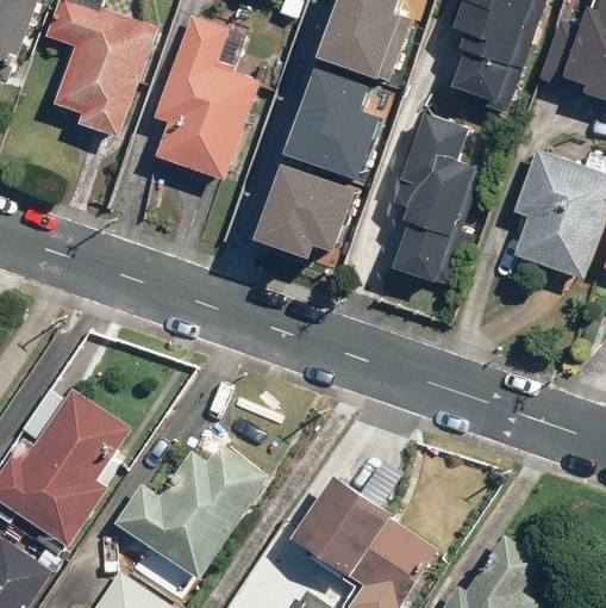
[(0,79),(8,82),(37,0),(0,0),(0,79)]
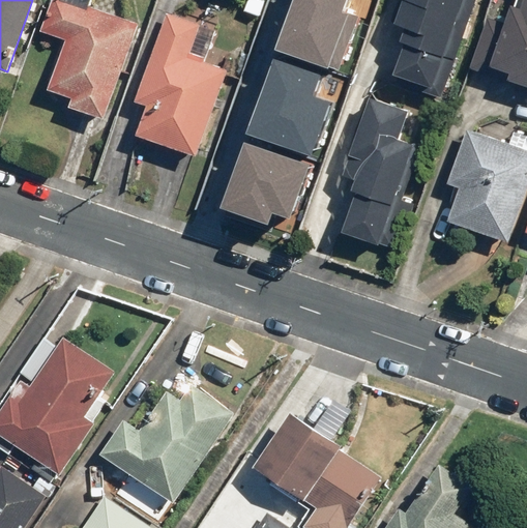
[(70,108),(104,119),(137,24),(66,0),(51,0),(40,32),(66,41),(49,89),(74,97),(70,108)]
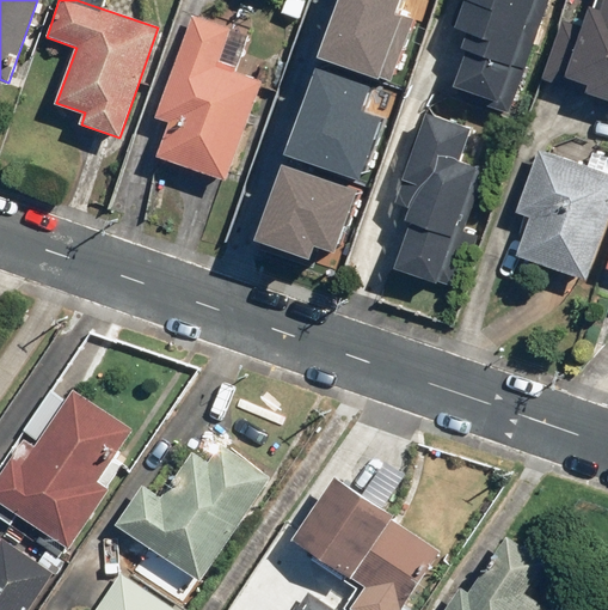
[(394,0),(336,0),(317,60),(386,84),(407,20),(390,14),(394,0)]
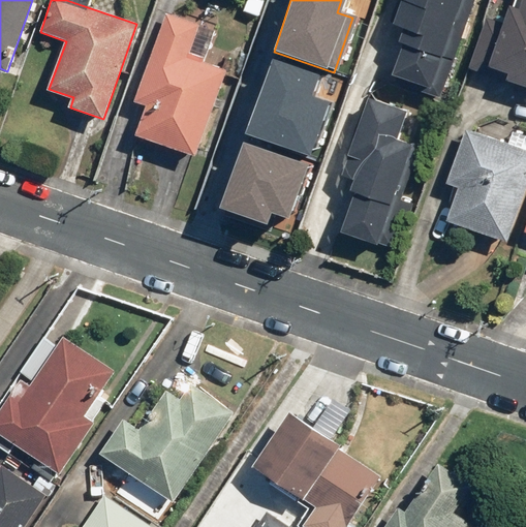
[(469,0),(394,0),(397,1),(389,24),(406,29),(388,82),(436,98),(469,0)]
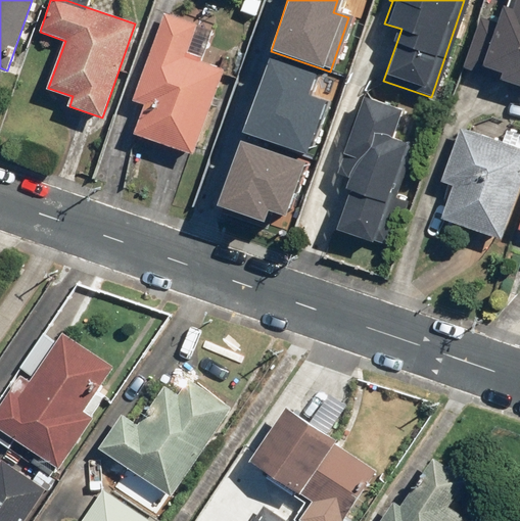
[(509,92),(519,95),(519,0),(516,9),(505,5),(499,21),(479,15),(462,66),(512,84),(509,92)]
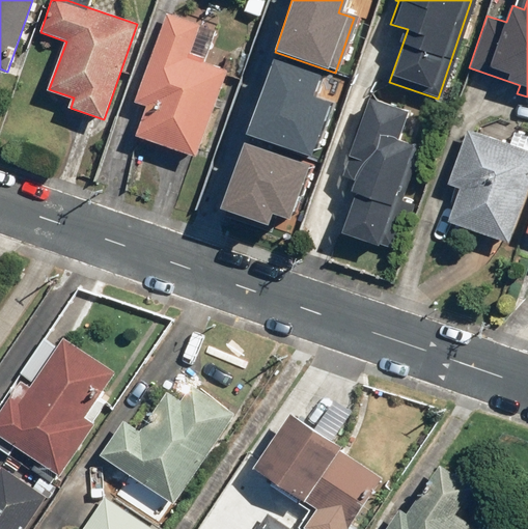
[(137,136),(196,156),(224,71),(202,63),(213,31),(196,26),(197,24),(165,14),(136,102),(147,106),(137,136)]
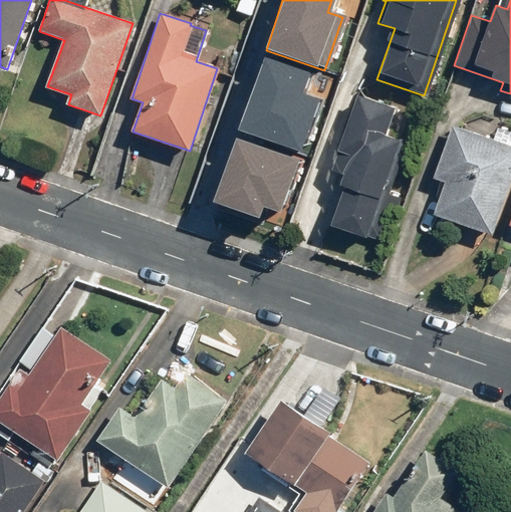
[(307,73),(264,58),(238,133),(297,152),(315,99),(300,94),(307,73)]
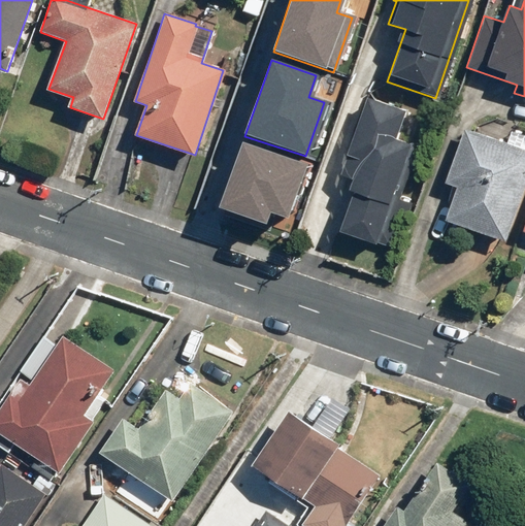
[(354,184),(337,232),(392,251),(407,205),(396,201),(414,149),(392,141),(401,112),(365,100),(338,178),(354,184)]
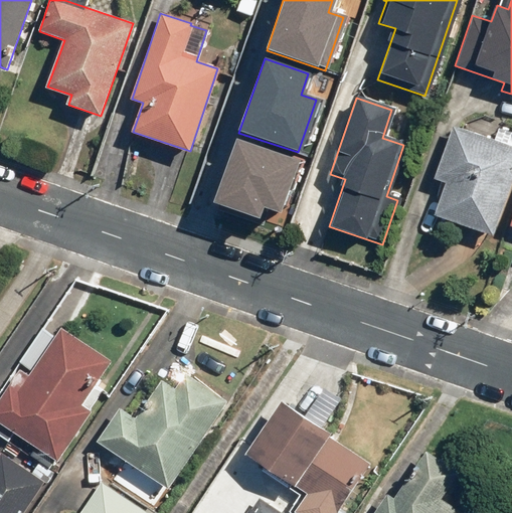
[(436,213),(493,232),(511,177),(511,146),(452,126),(434,178),(446,182),(436,213)]
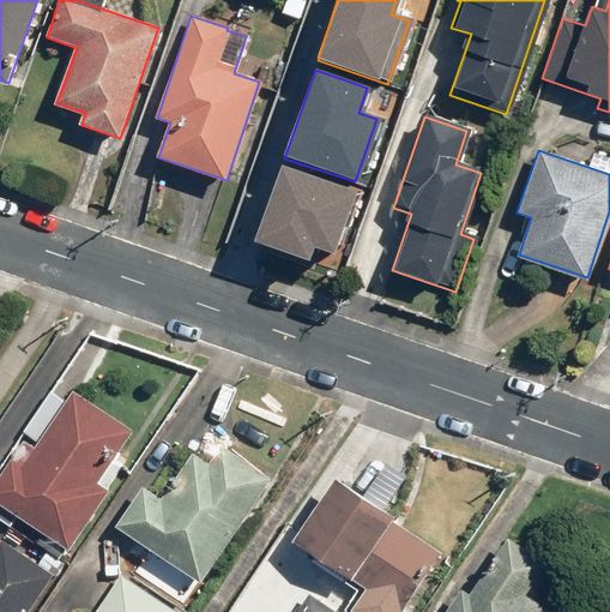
[(253,244),(306,262),(310,249),(330,256),(351,192),(279,168),(253,244)]
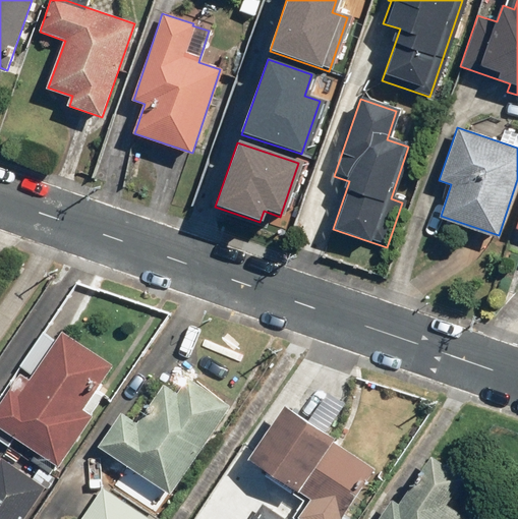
[(30,379),(20,372),(0,403),(0,426),(59,466),(94,414),(83,407),(112,364),(61,330),(53,342),(39,333),(17,366),(32,376),(30,379)]
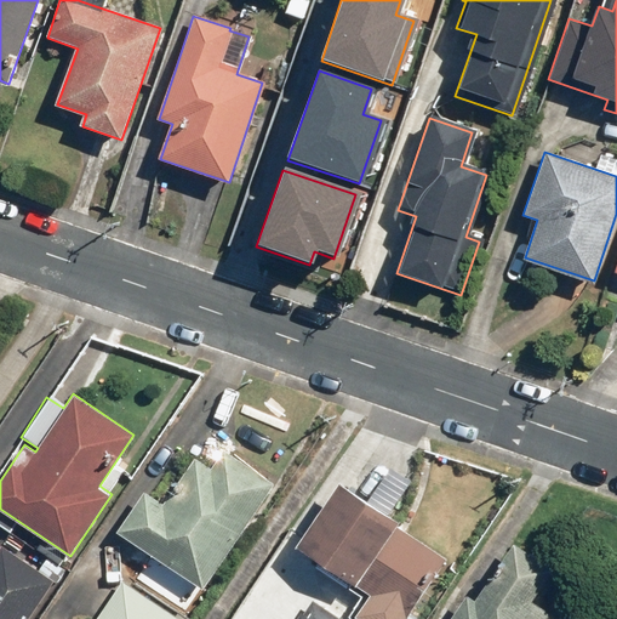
[(194,456),(163,504),(143,490),(116,532),(159,560),(147,577),(184,602),(196,585),(203,589),(273,482),(223,449),(211,467),(194,456)]
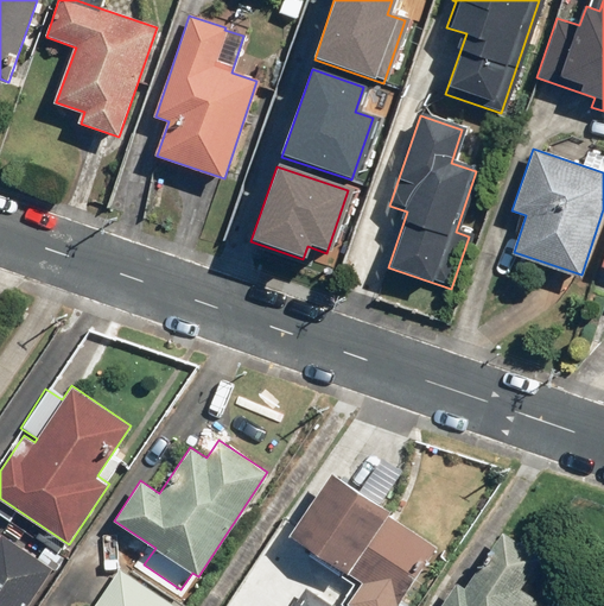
[(392,511),(335,473),(293,536),(362,581),(348,604),(350,605),(396,605),(437,547),(389,516),(392,511)]
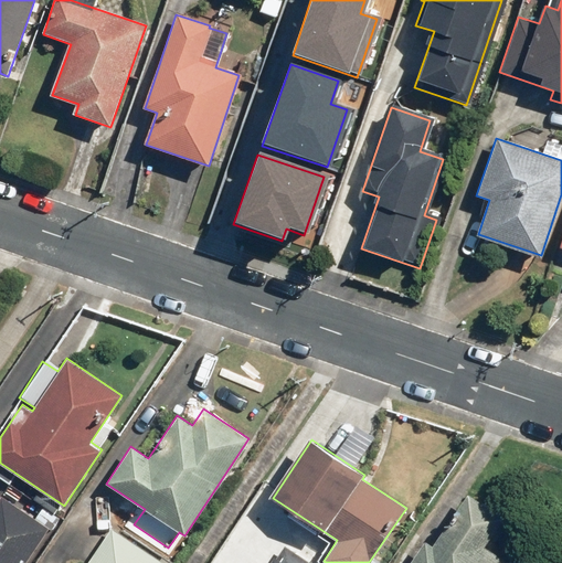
[(425,542),(411,562),(506,562),(481,548),(502,516),(468,494),(433,546),(425,542)]
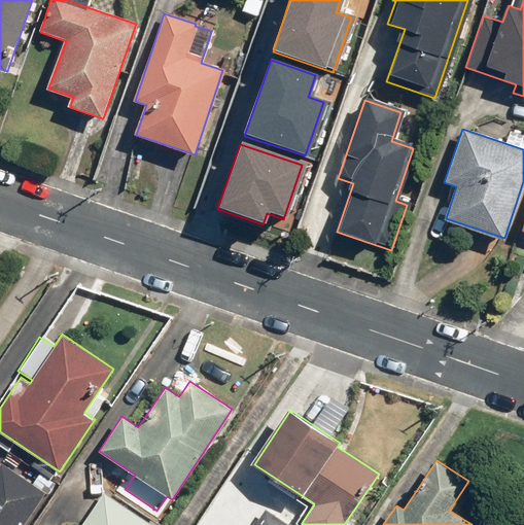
[(0,461),(0,524),(22,524),(45,491),(0,461)]
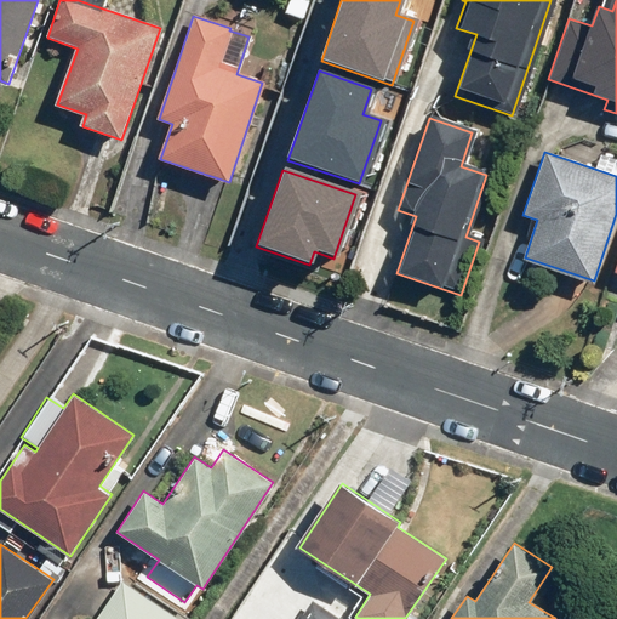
[(176,618),(177,617),(120,579),(93,618),(89,618),(86,617),(85,618),(176,618)]
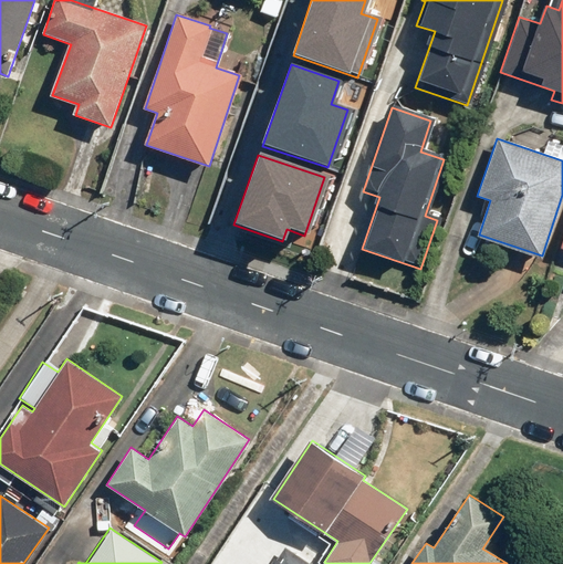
[(296,563),(280,552),(272,563),(296,563)]
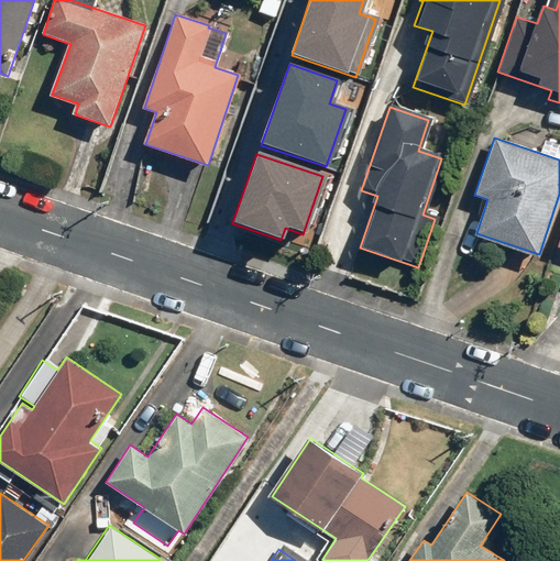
All buildings are outlined.
